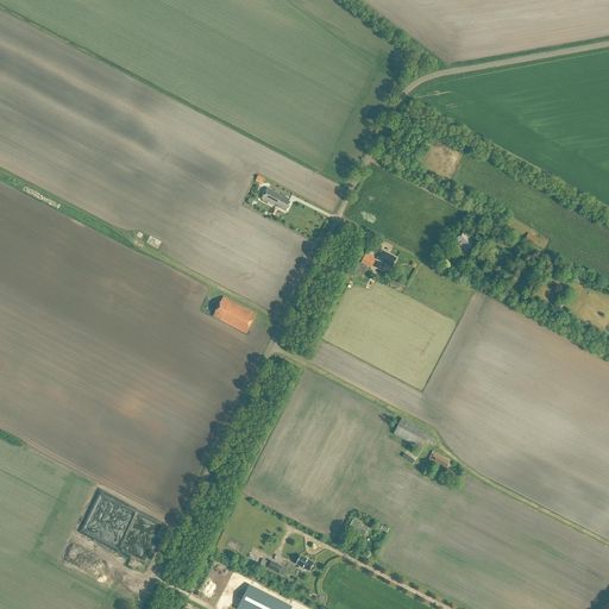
[(286,212),(290,203),(287,202),(288,200),(267,188),(261,200),(267,203),(267,201),(278,207),(278,208),(286,212)]
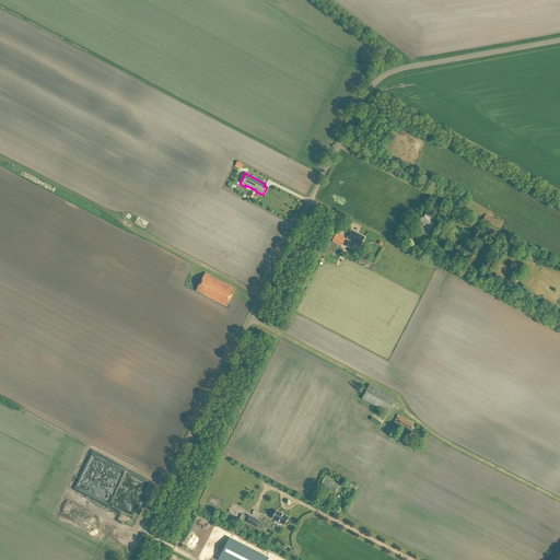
[(434,225),(436,223),(433,220),(428,213),(419,221),(428,231),(431,229),(432,230),(435,226),(434,225)]
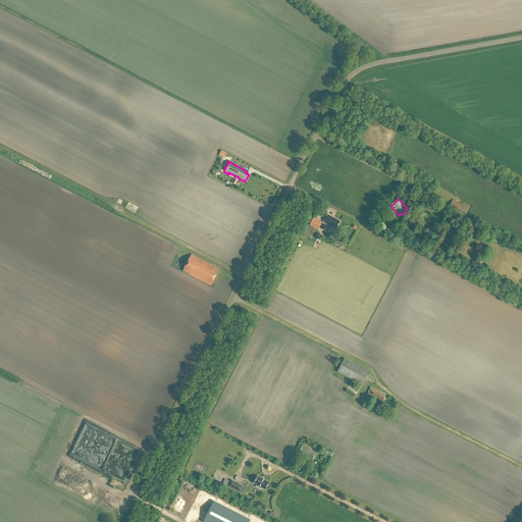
[(450,205),(458,210),(461,205),(453,200),(450,205)]
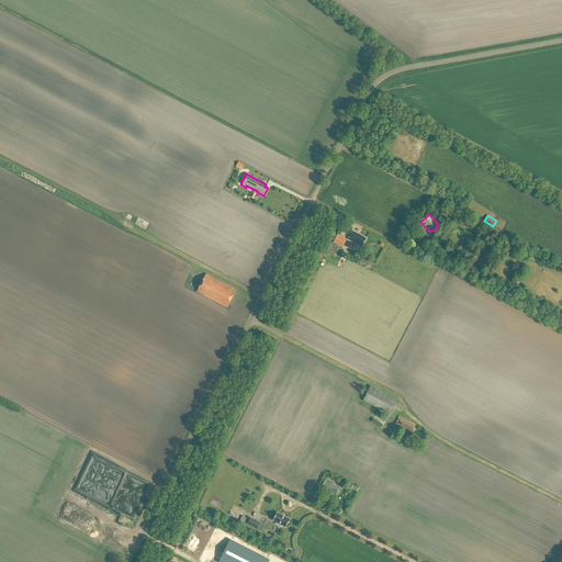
[(348,240),(355,244),(353,245),(349,243),(346,248),(352,251),(356,245),(360,246),(361,245),(362,245),(364,240),(363,239),(364,238),(352,233),(348,240)]
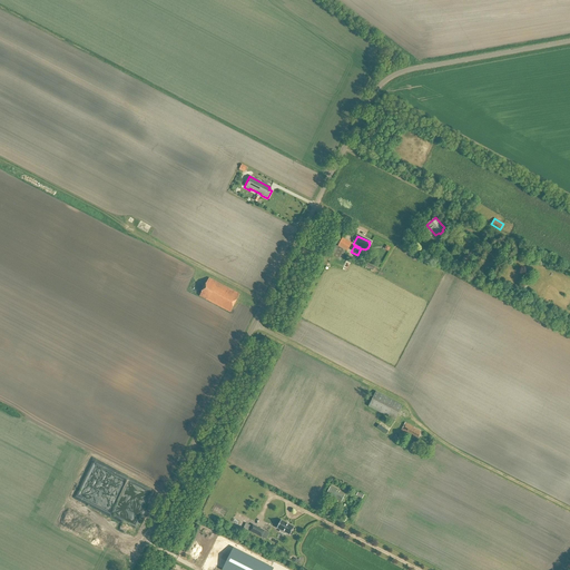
[(341,259),(345,251),(340,248),(335,257),(341,259)]
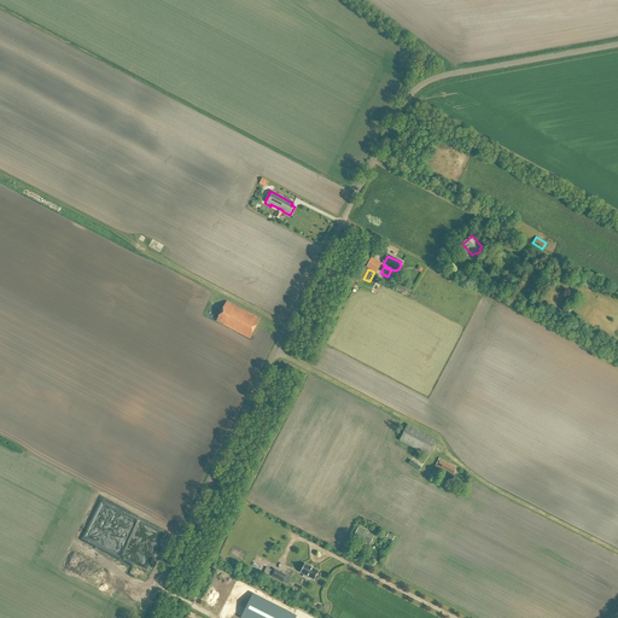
[(499,285),(493,280),(489,285),(500,292),(503,287),(508,291),(514,283),(505,277),(499,285)]
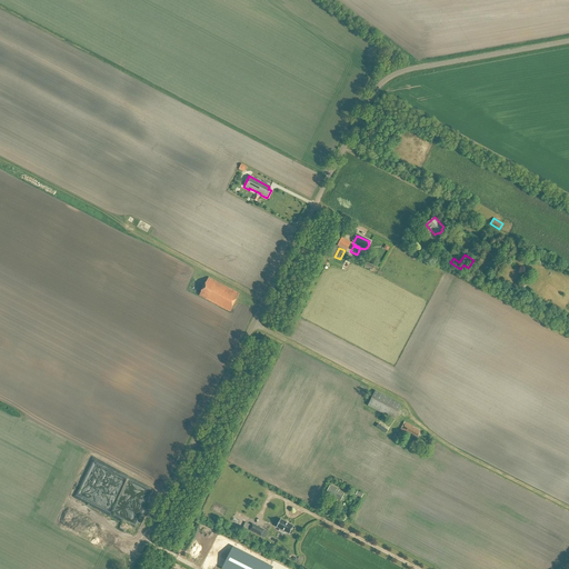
[(230,312),(239,295),(209,279),(200,297),(230,312)]
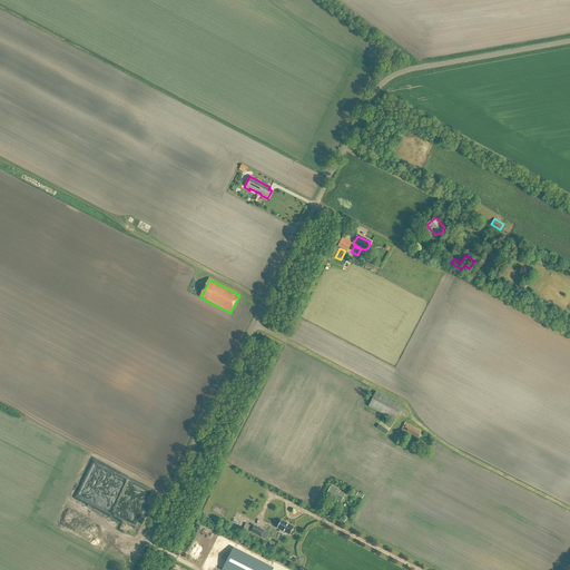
[(376,392),(367,408),(394,422),(402,406),(376,392)]
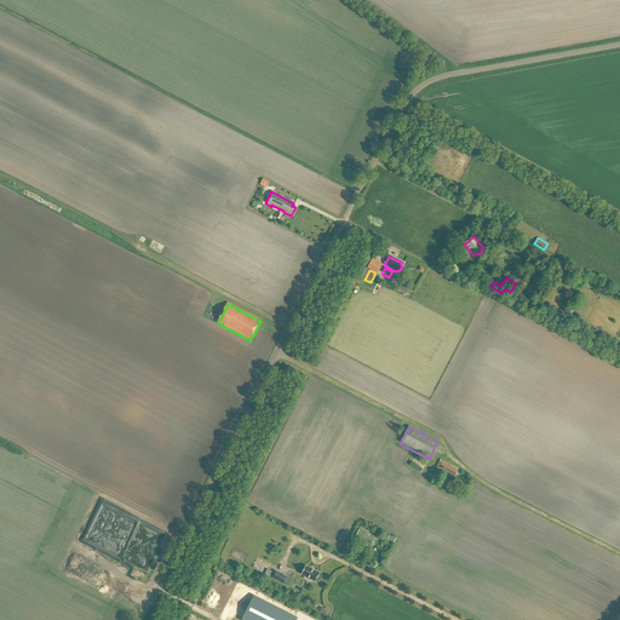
[(454,481),(458,472),(457,471),(458,469),(441,460),(436,470),(448,476),(447,477),(454,481)]
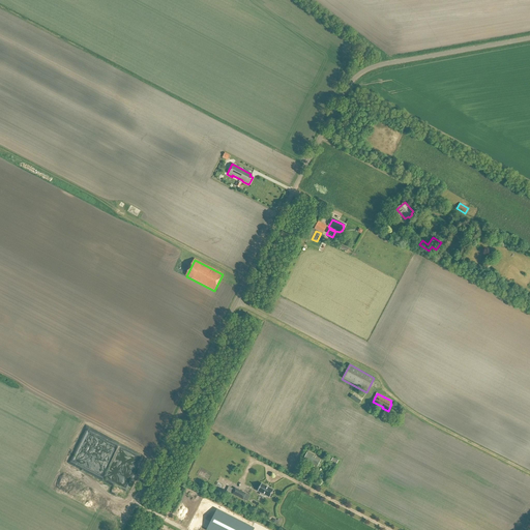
[(376,413),(379,408),(373,405),(371,408),(367,406),(366,408),(376,413)]
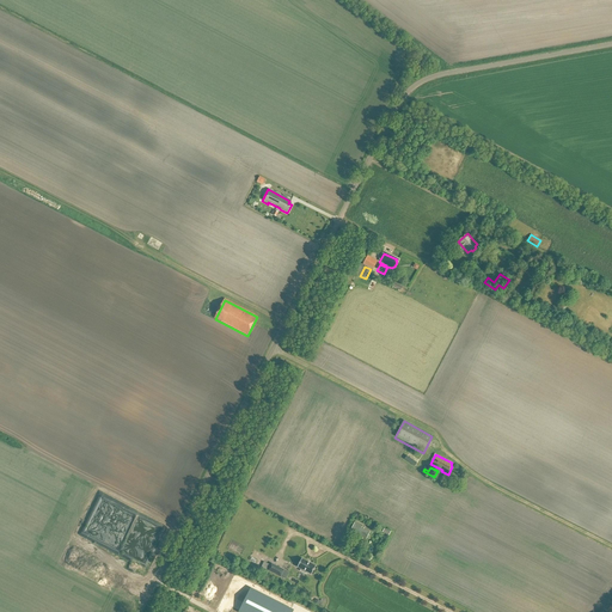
[(367,539),(371,531),(355,524),(352,531),(366,538),(367,539)]
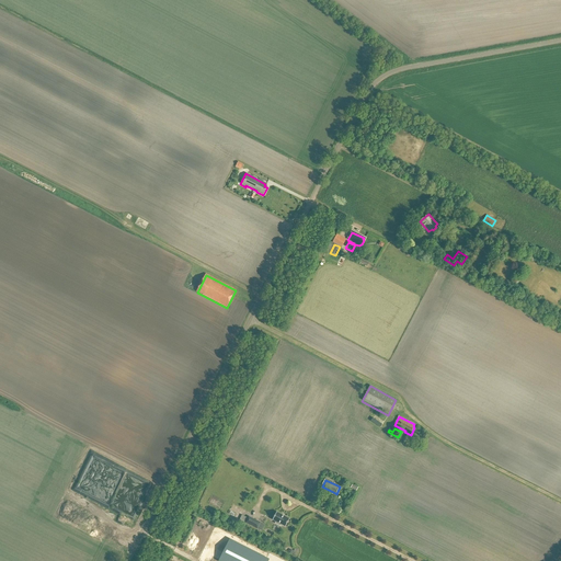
[(124,483),(112,504),(134,516),(137,508),(129,504),(126,510),(125,508),(127,504),(124,503),(130,490),(125,487),(126,484),(124,483)]
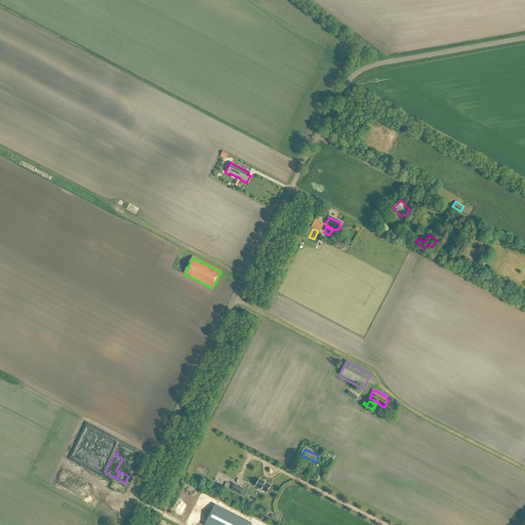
[(268,493),(271,486),(259,479),(255,487),(258,488),(257,490),(264,492),(264,491),(268,493)]
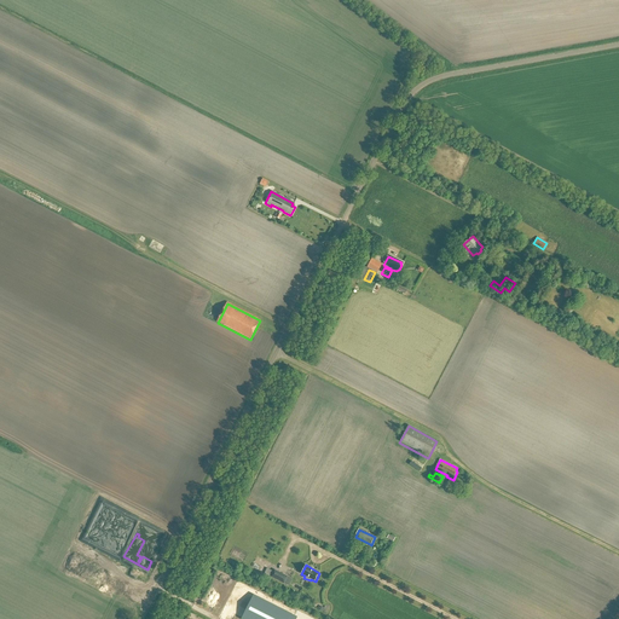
[(275,571),(271,577),(284,584),(288,577),(275,571)]
